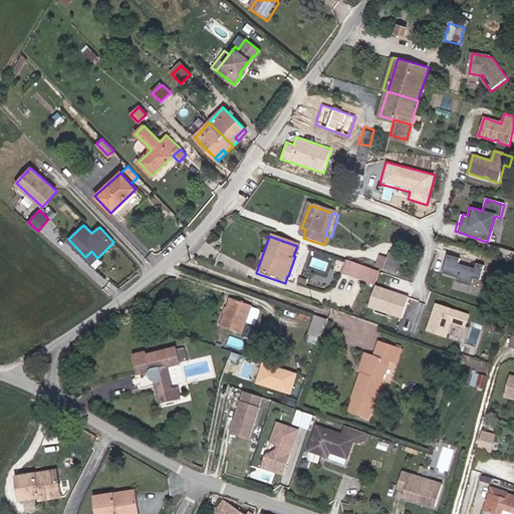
[(91,263),(97,258),(91,251),(85,257),(91,263)]
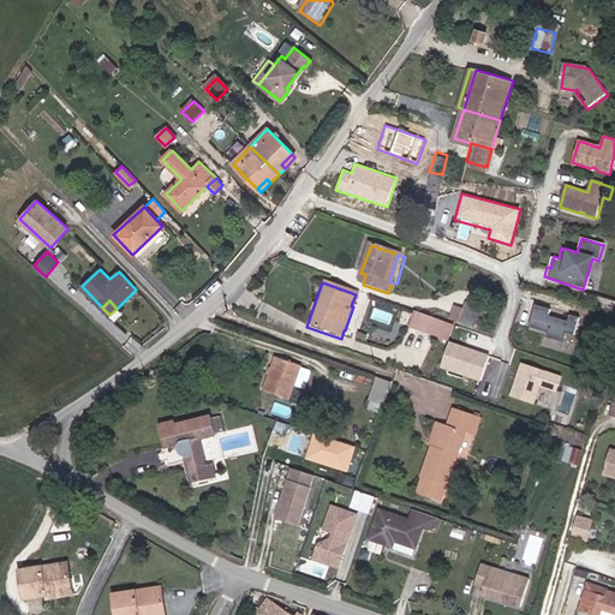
[(553,310),(535,305),(529,328),(548,333),(545,338),(565,342),(566,334),(575,336),(580,318),(569,316),(567,322),(550,317),(553,310)]
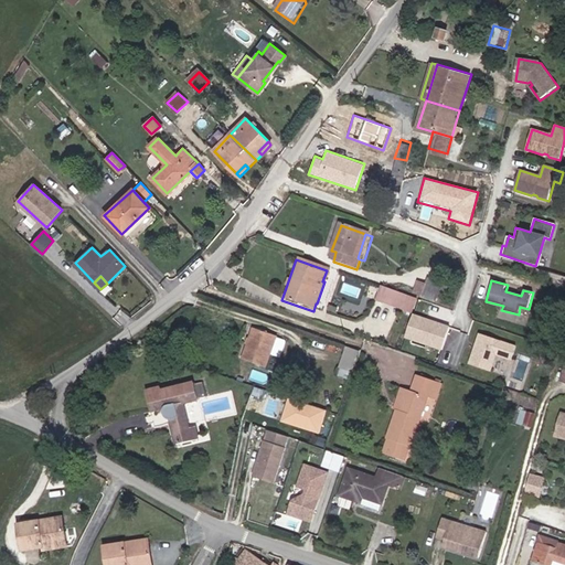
[(441,294),(419,286),(415,299),(437,306),(441,294)]
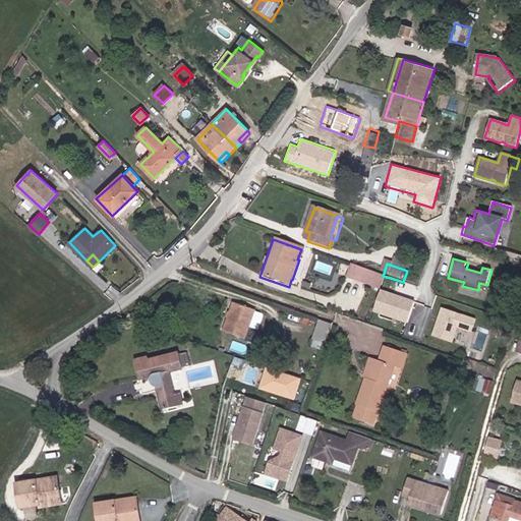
[(348,281),(369,288),(374,274),(353,267),(348,281)]
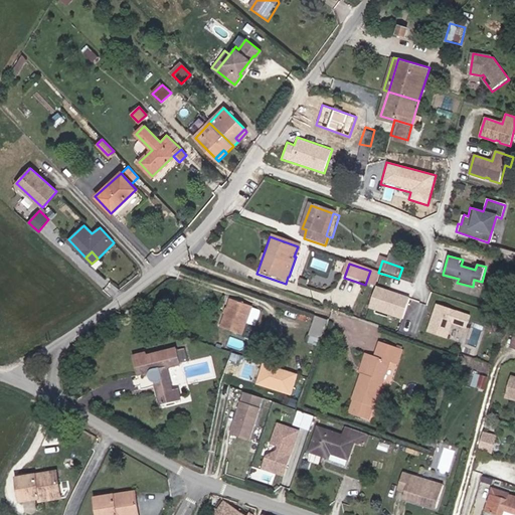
[(410,299),(376,287),(368,309),(403,320),(410,299)]
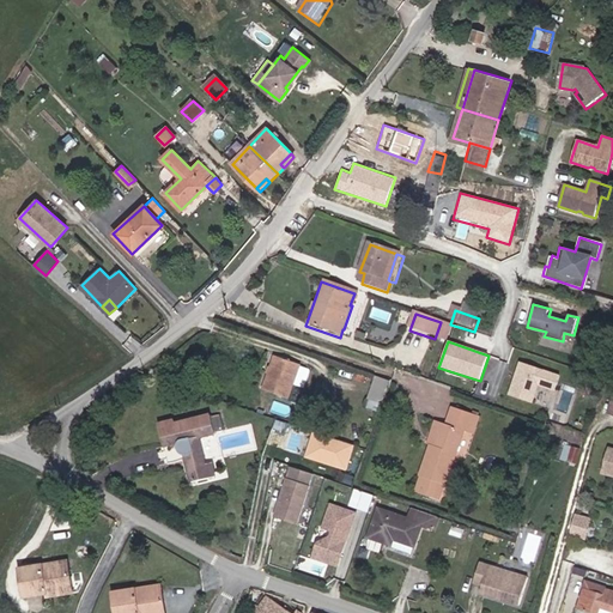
[(266,357),(265,359),(290,368),(291,365),(266,357)]
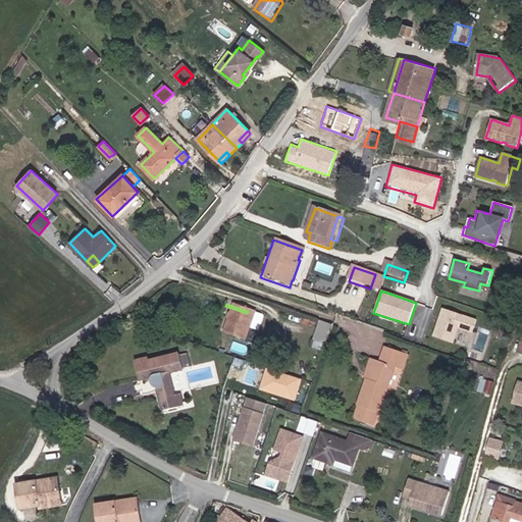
[(238,340),(247,313),(225,306),(216,332),(238,340)]
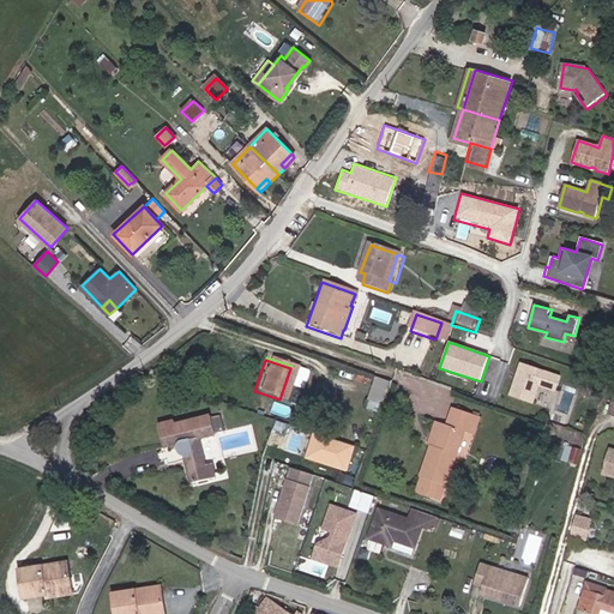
[(561,377),(519,362),(509,396),(533,404),(539,387),(557,393),(561,377)]
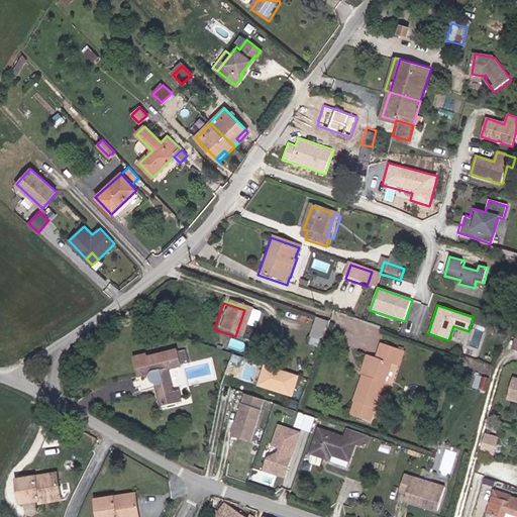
[(313,333),(325,337),(330,323),(317,319),(313,333)]
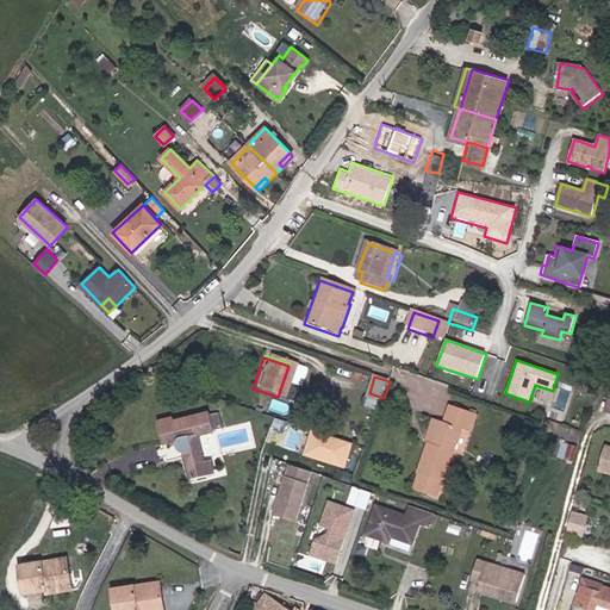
[(381,404),(384,398),(369,393),(367,399),(381,404)]
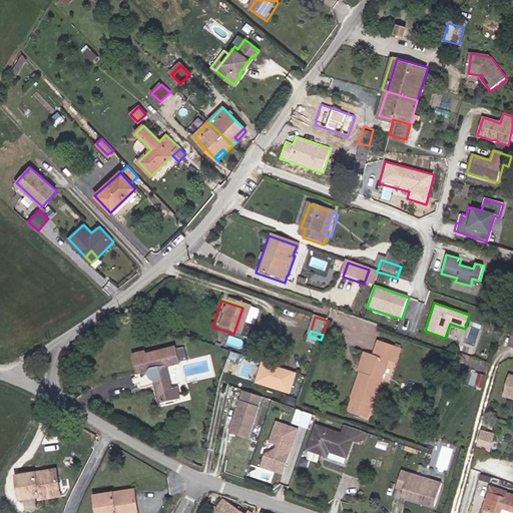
[(371,354),(364,374),(362,374),(349,413),(372,421),(376,408),(377,408),(393,361),(396,362),(397,358),(401,359),(404,349),(384,342),(378,357),(371,354)]
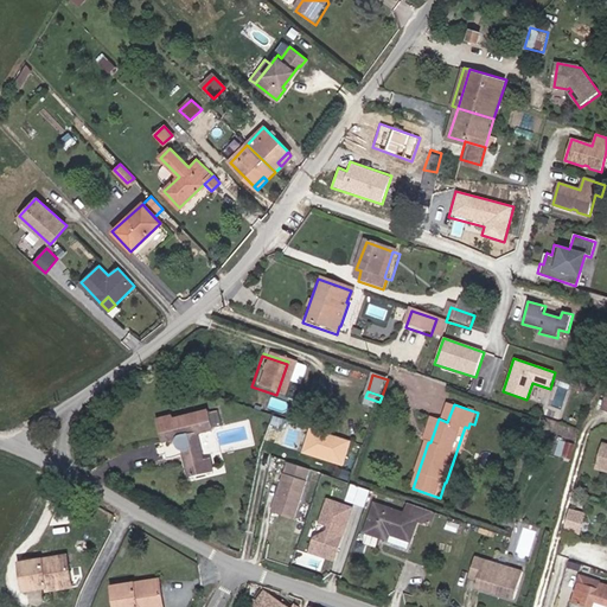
[(216,427),(222,426),(218,410),(212,413),(216,427)]
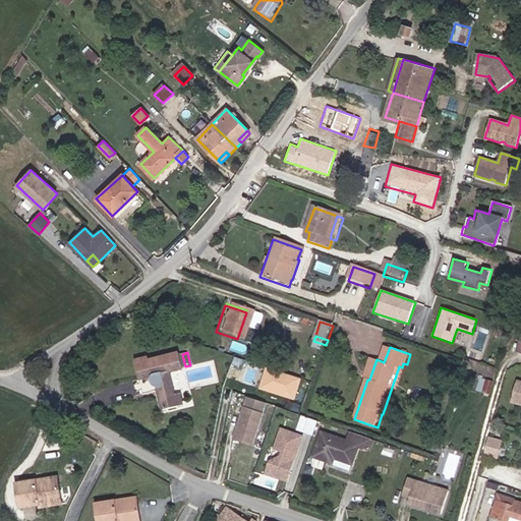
[(181,353),(152,361),(151,357),(137,360),(141,379),(152,377),(152,381),(156,387),(160,388),(165,411),(185,406),(182,395),(177,396),(171,372),(185,368),(181,353)]
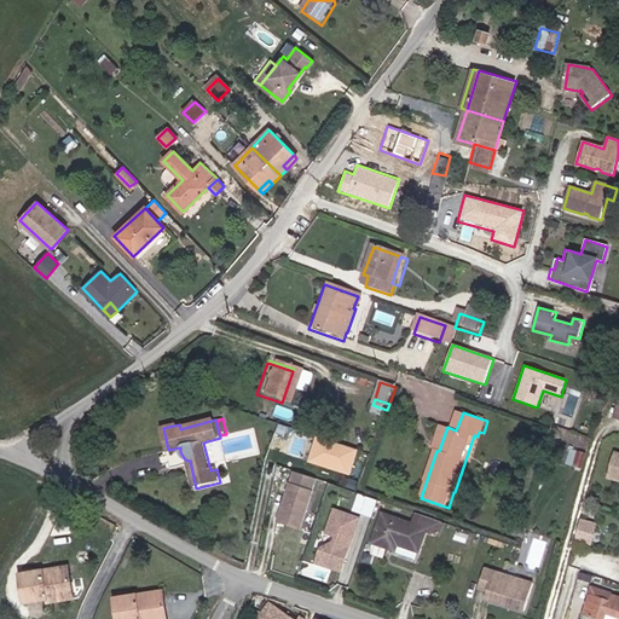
[(433,450),(437,451),(439,451),(447,427),(440,424),(433,450)]
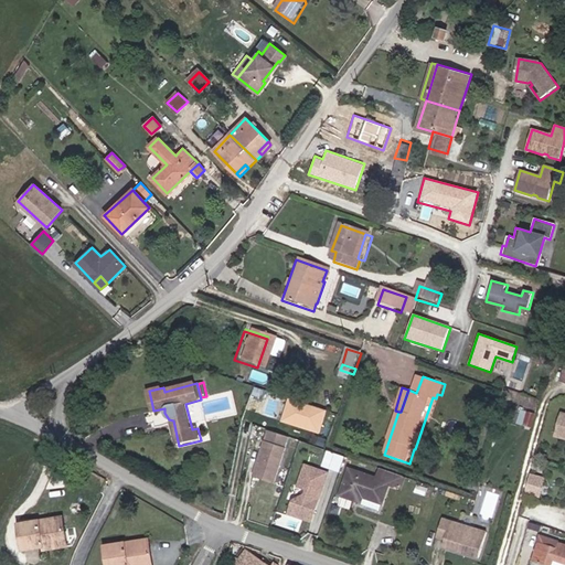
[(288,398),(280,423),(319,435),(327,411),(288,398)]
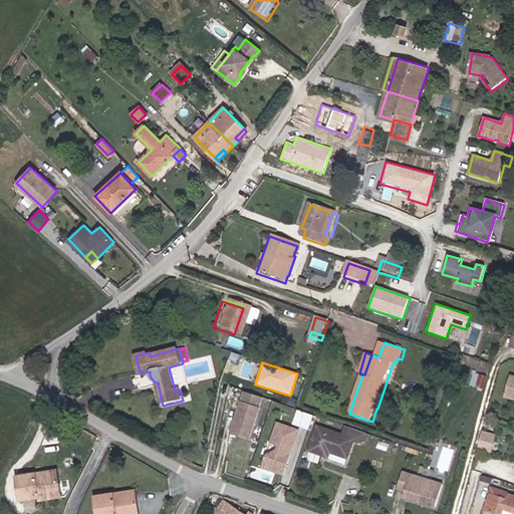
[(503,398),(513,400),(513,376),(509,376),(503,398)]
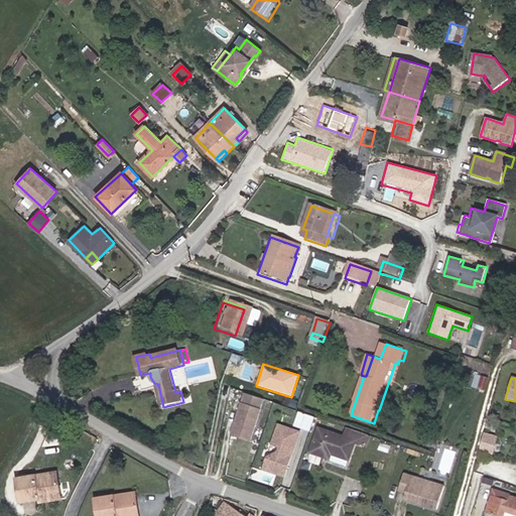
[(480,391),(487,393),(490,381),(483,379),(480,391)]
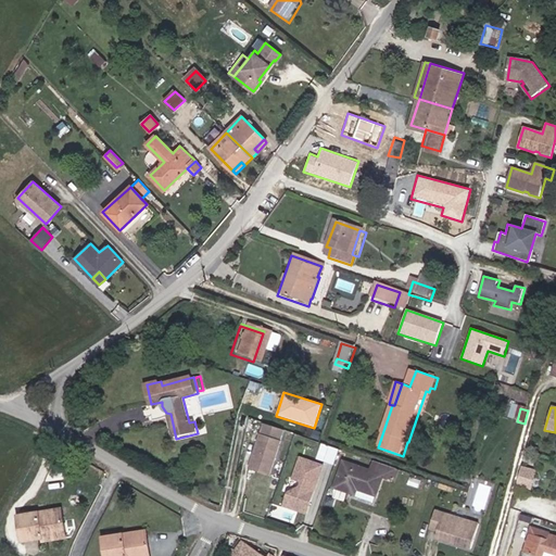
[(282,443),(262,437),(251,471),(270,478),(282,443)]
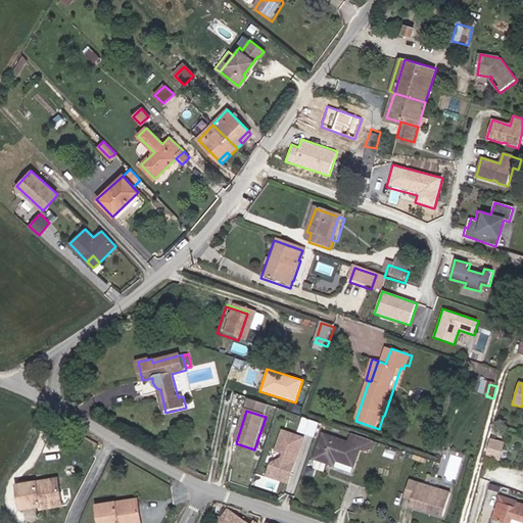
[(302,418),(281,411),(277,423),(298,430),(302,418)]
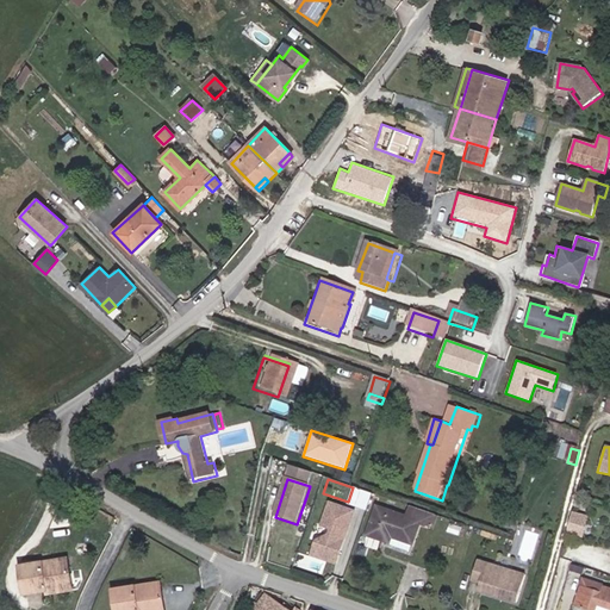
[(350,504),(369,508),(374,491),(354,486),(350,504)]
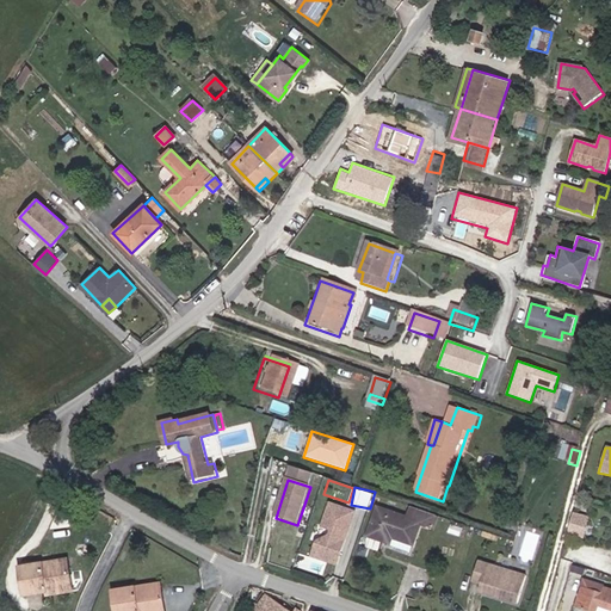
[(356,513),(332,505),(323,528),(334,531),(332,537),(319,543),(314,556),(338,565),(356,513)]
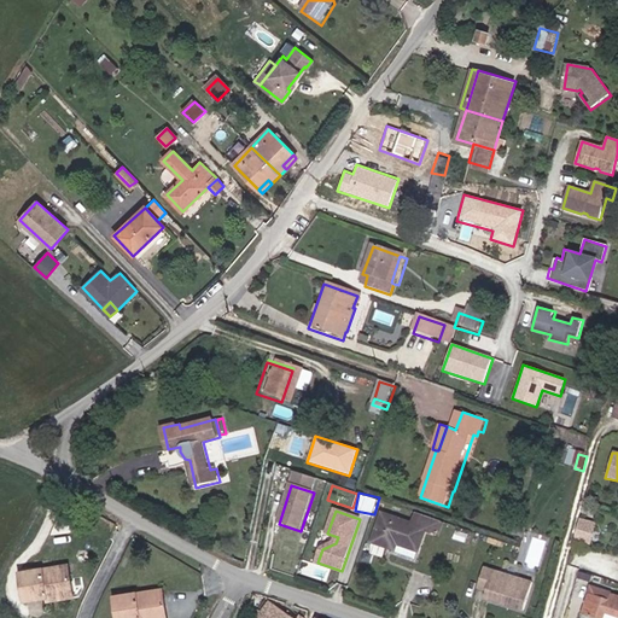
[(427,534),(441,538),(447,525),(421,517),(417,529),(385,518),(374,547),(389,553),(391,544),(421,554),(427,534)]
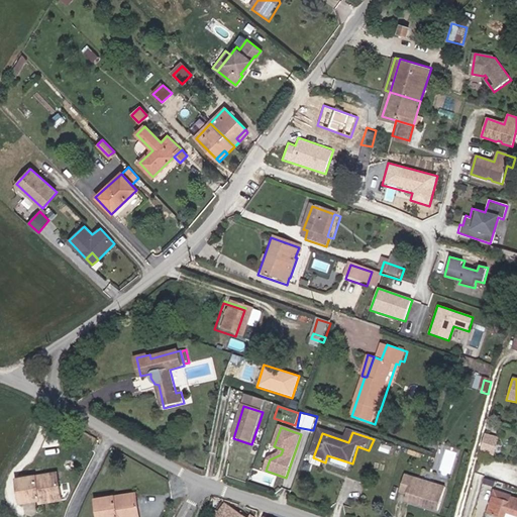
[(492,454),(496,437),(484,434),(479,451),(492,454)]
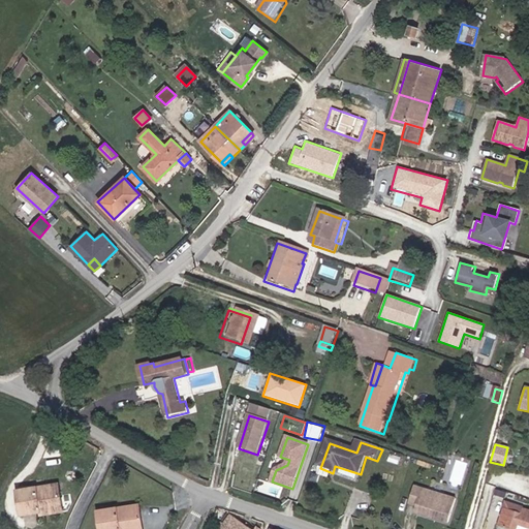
[(332,475),(358,485),(361,474),(335,466),(333,473),(332,475)]
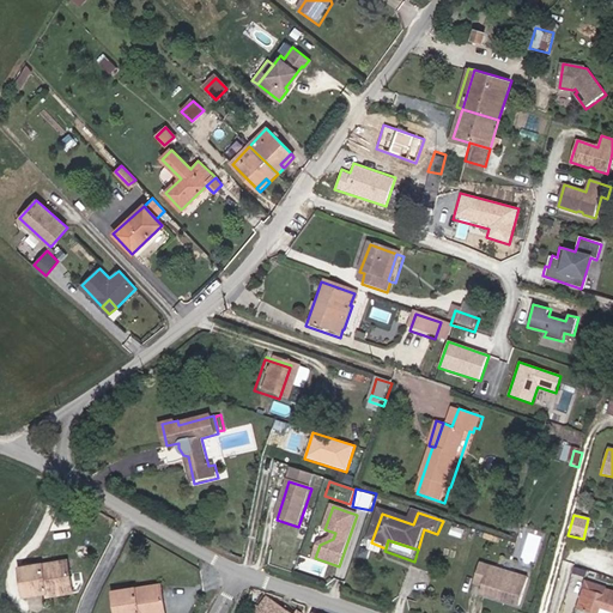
[(71,588),(67,564),(20,572),(25,601),(47,596),(47,592),(71,588)]
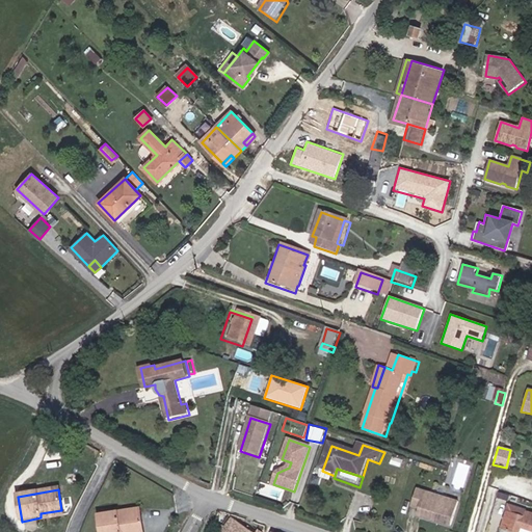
[(458,503),(417,491),(411,509),(419,511),(418,519),(451,528),(458,503)]
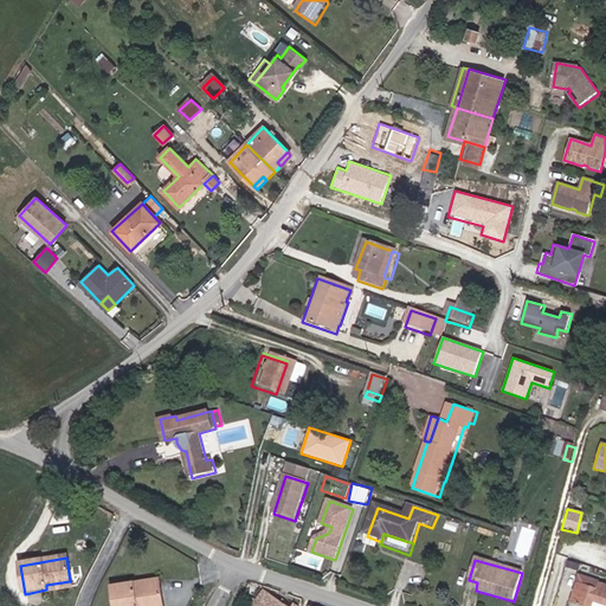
[(165,600),(161,578),(115,587),(117,605),(140,605),(141,605),(165,600)]
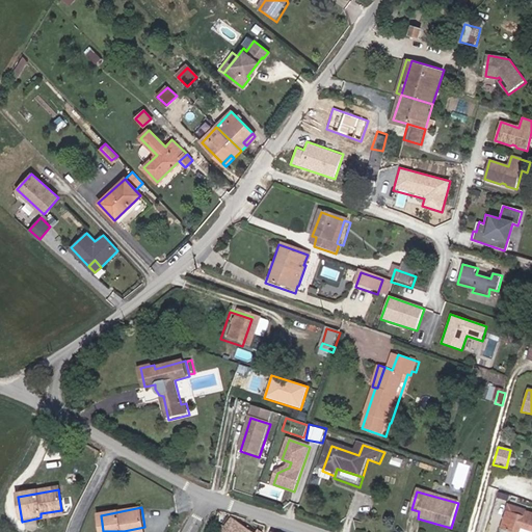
[(42,523),(62,519),(61,510),(41,513),(41,517),(42,523)]
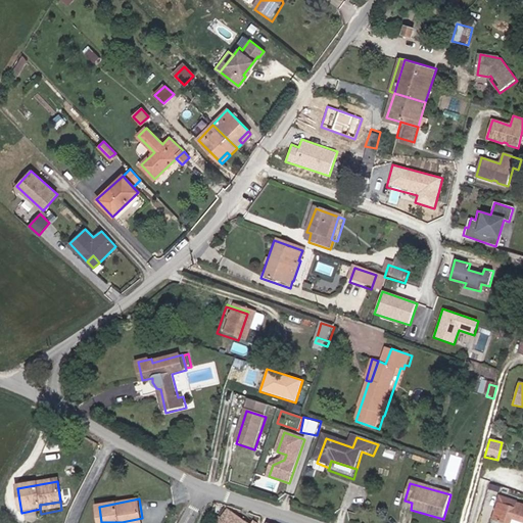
[(515,508),(498,503),(491,522),(522,522),(522,506),(517,504),(515,508)]
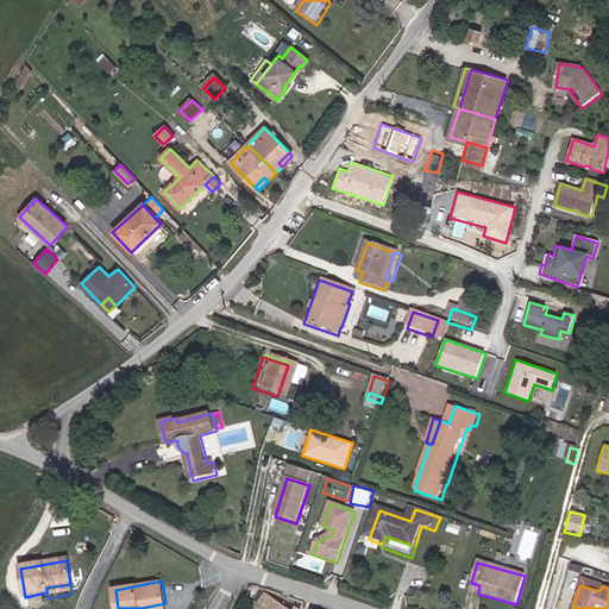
[(256,608),(290,608),(267,591),(258,598),(258,607),(256,608)]
